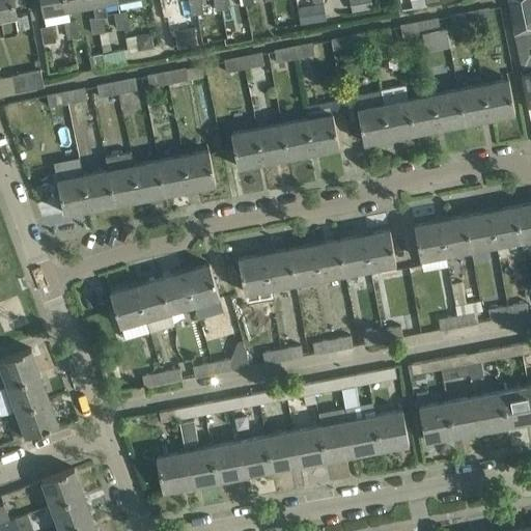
[(0,0),(0,36),(18,33),(15,15),(16,15),(12,0),(0,0)]
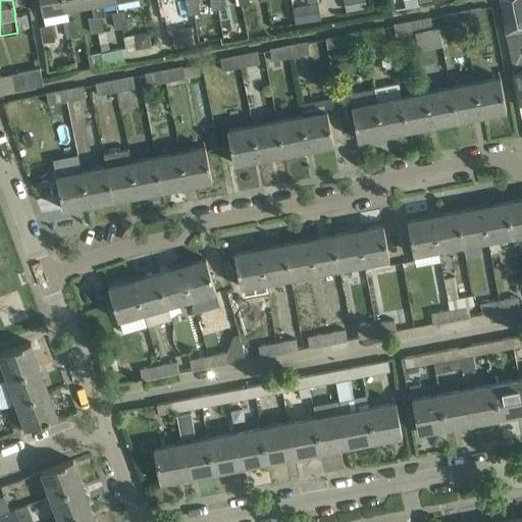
[(40,0),(43,14),(67,9),(65,0),(40,0)]
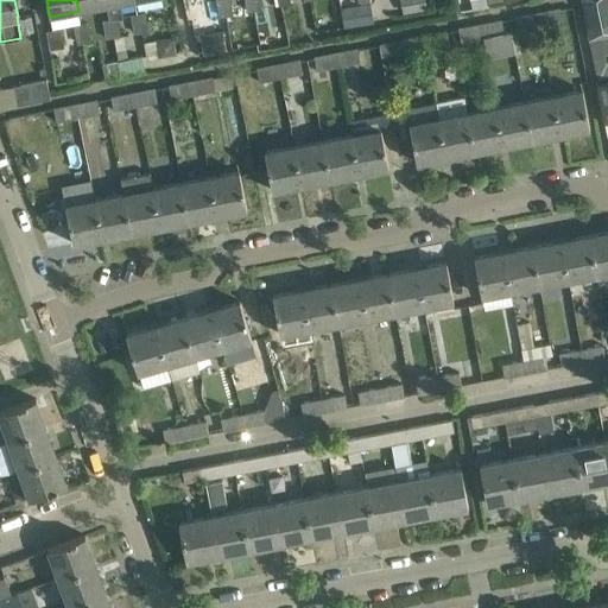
[(76,0),(78,11),(106,6),(107,6),(105,0),(76,0)]
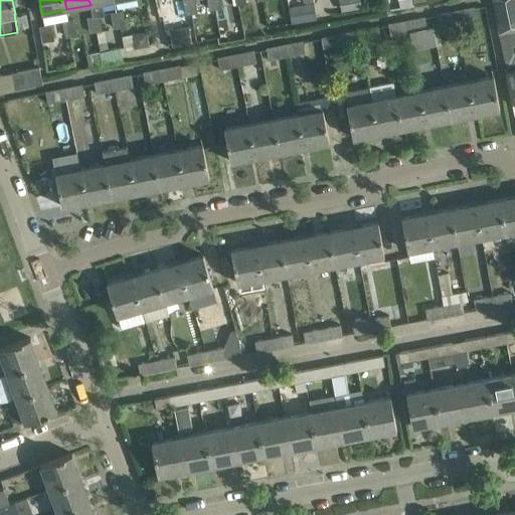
[(114,0),(113,0),(89,0),(91,5),(90,5),(92,16),(87,17),(90,33),(96,31),(102,30),(99,16),(104,15),(101,3),(114,1),(114,0)]
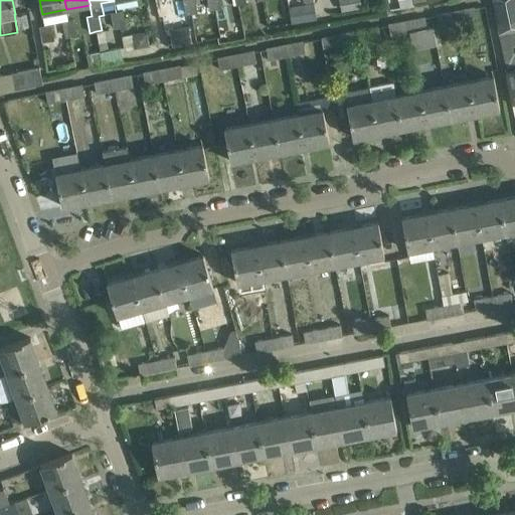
[(182,0),(186,15),(191,13),(196,13),(197,12),(194,0),(182,0)]
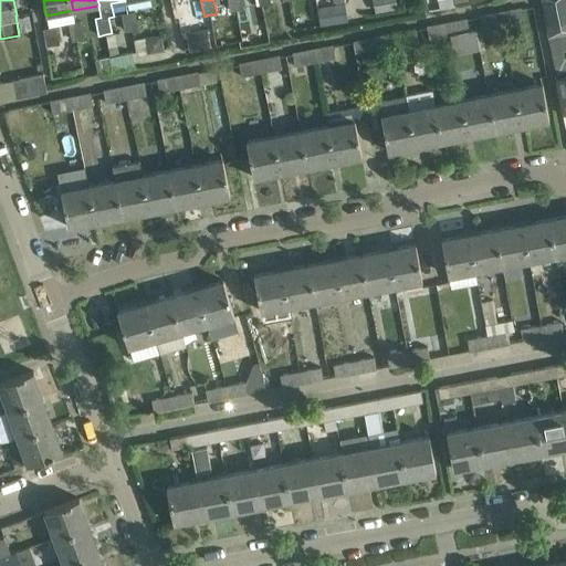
[(242,0),(227,0),(230,11),(244,9),(242,0)]
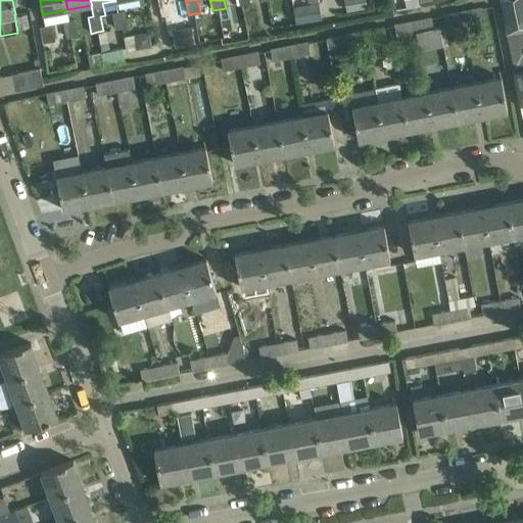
[(522,31),(522,0),(498,0),(507,35),(522,31)]
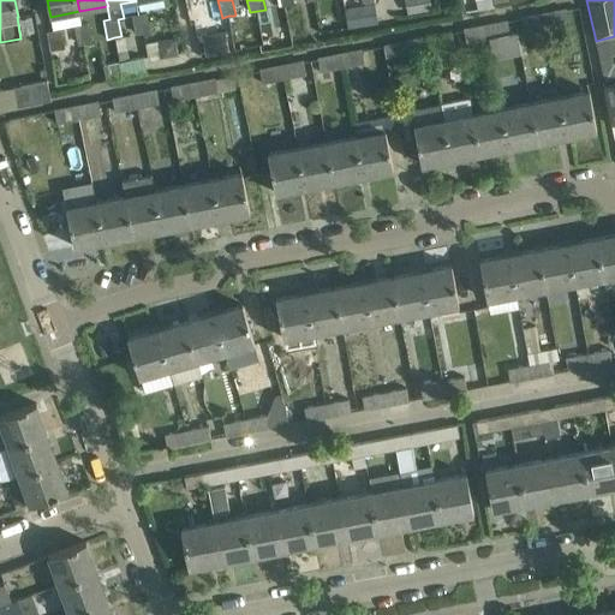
[(345,9),(348,28),(377,23),(374,5),(377,1),(374,3),(364,5),(345,9)]
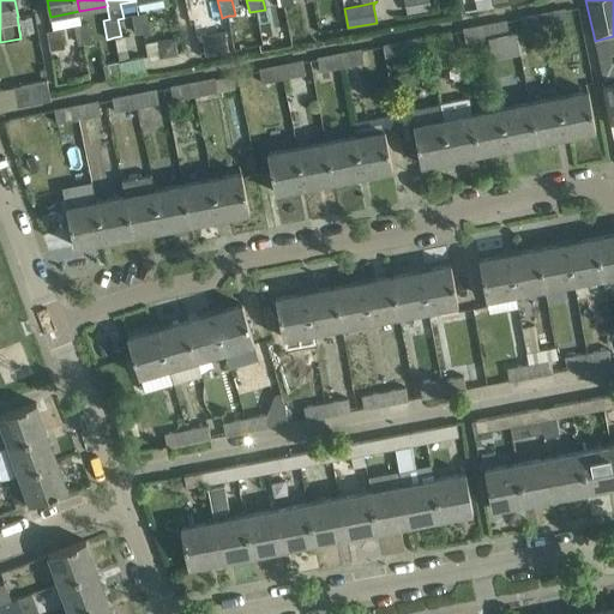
[(191,5),(194,23),(206,20),(203,2),(191,5)]
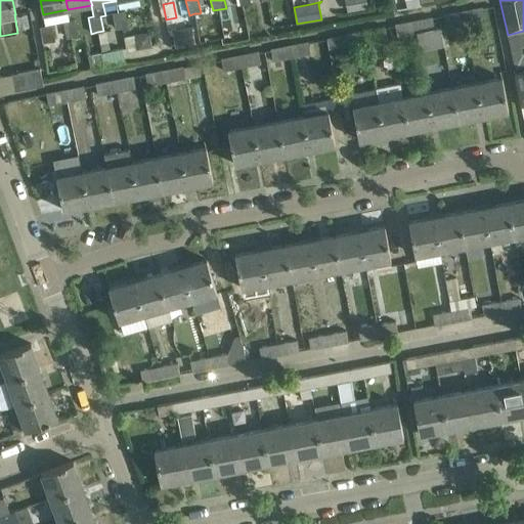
[(462,10),(465,24),(484,19),(482,7),(462,10)]
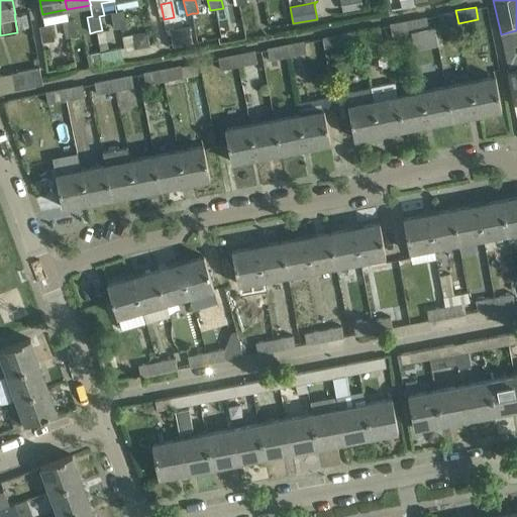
[(111,13),(114,28),(122,27),(126,26),(123,10),(111,13)]
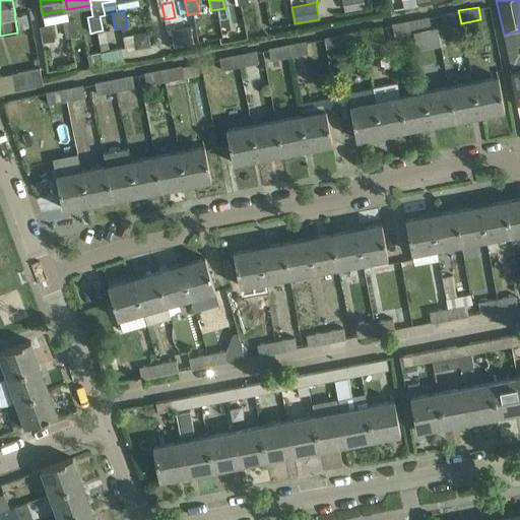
[(461,23),(458,10),(440,14),(443,27),(461,23)]
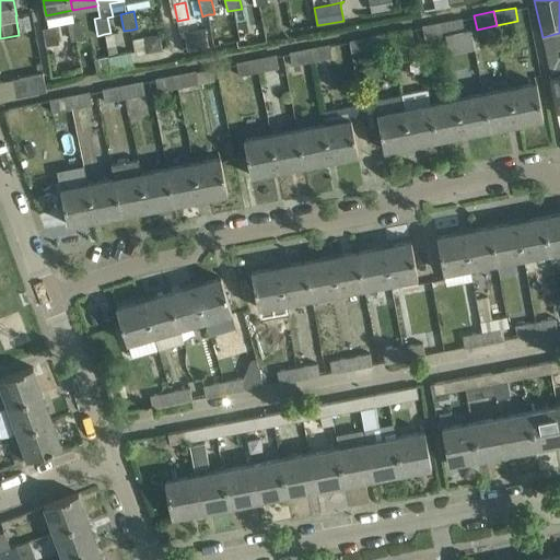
[(462,18),(443,22),(445,35),(464,32),(462,18)]
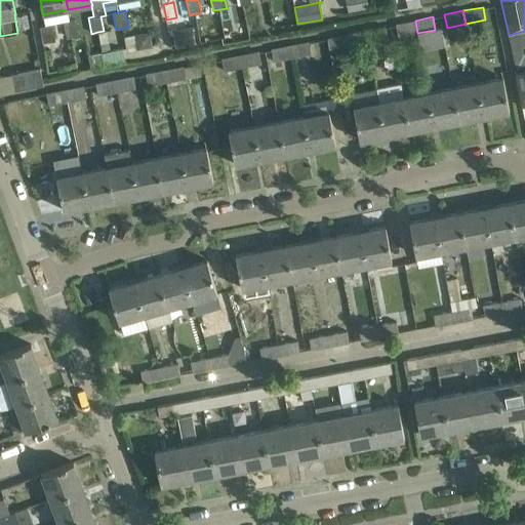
[(67,39),(79,36),(76,21),(64,23),(67,39)]
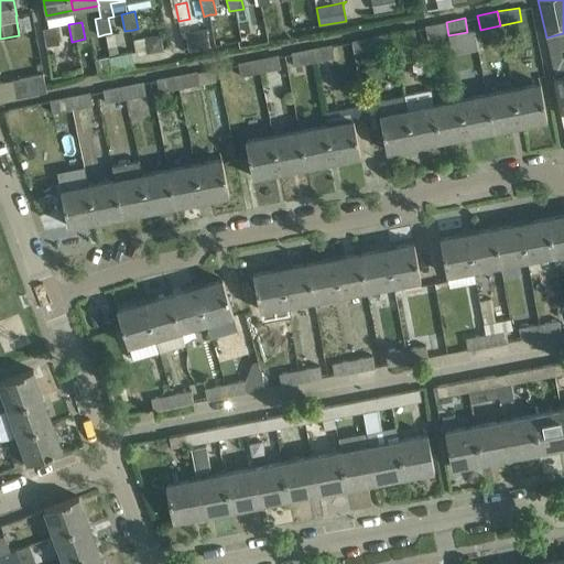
[(448,35),(446,22),(424,25),(427,40),(448,35)]
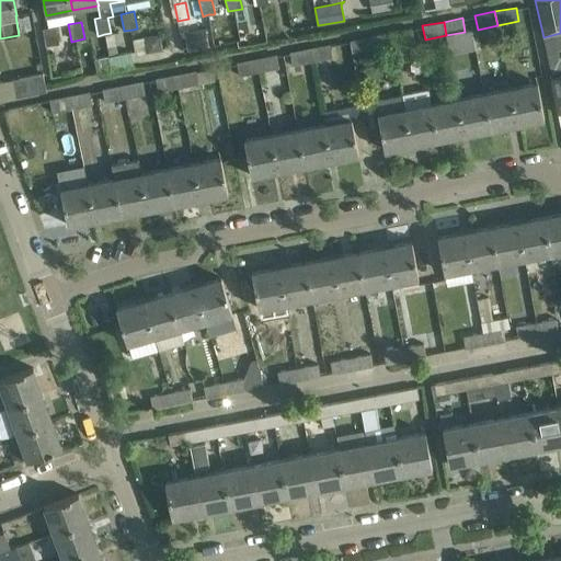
[(43,29),(46,46),(59,44),(56,26),(43,29)]
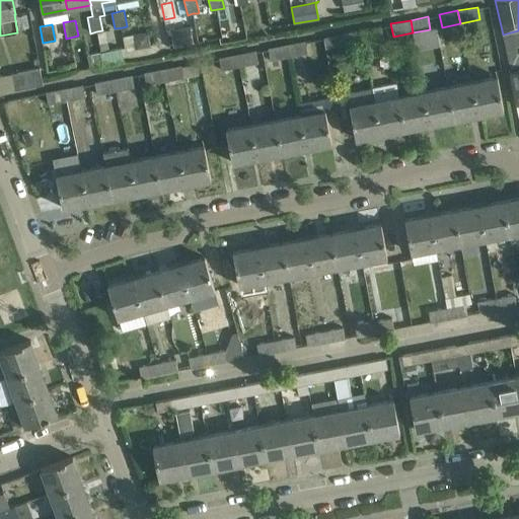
[(190,26),(169,30),(173,48),(193,44),(190,26)]
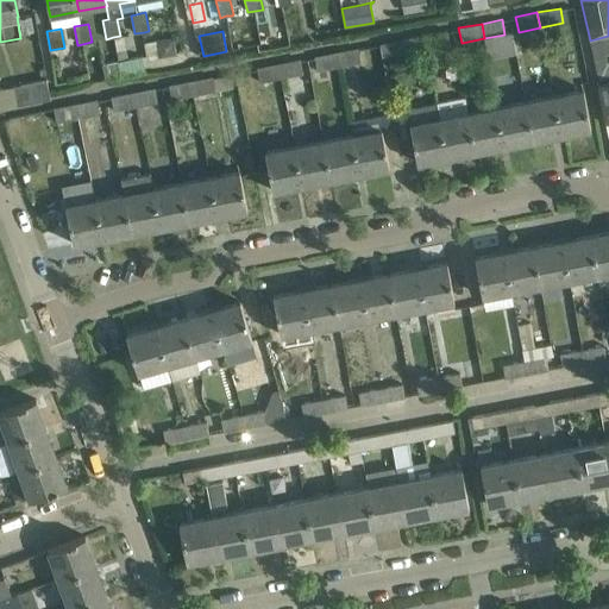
[(424,35),(427,50),(447,45),(445,31),(424,35)]
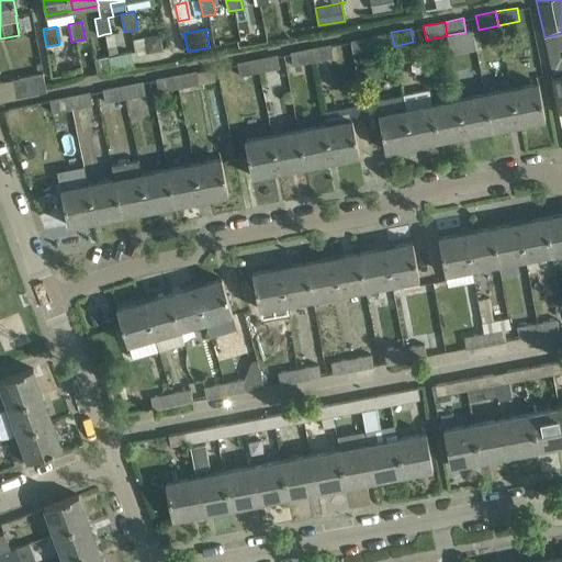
[(373,49),(394,46),(391,32),(350,41),(355,66),(374,53),(373,49)]
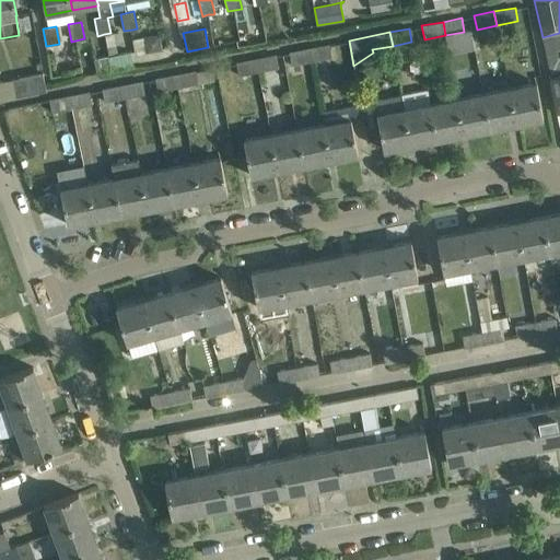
[(559,49),(559,33),(543,37),(550,73),(559,71),(559,56),(558,57),(557,50),(559,49)]
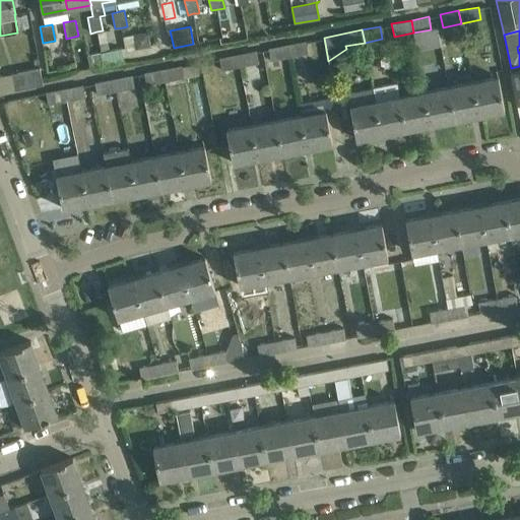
[(308,54),(306,41),(287,45),(289,57),(308,54)]
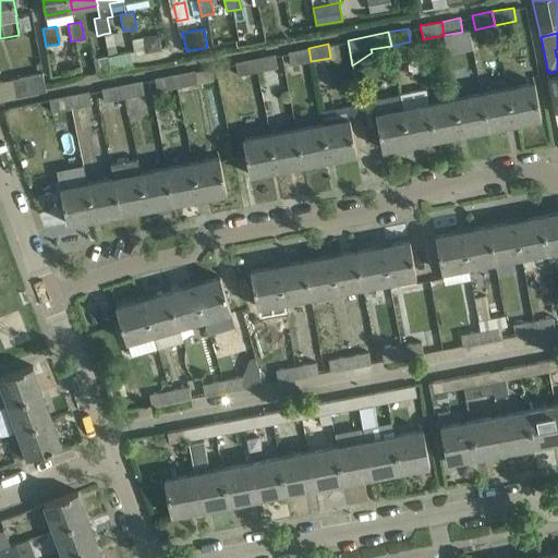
[(311,61),(308,48),(288,51),(290,65),(311,61)]
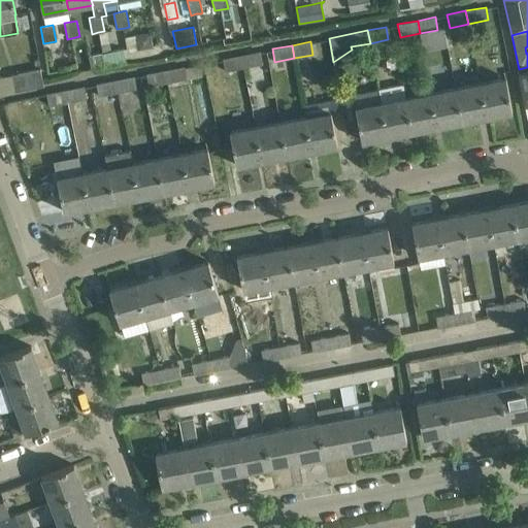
[(101,62),(127,62),(126,51),(101,51),(101,62)]
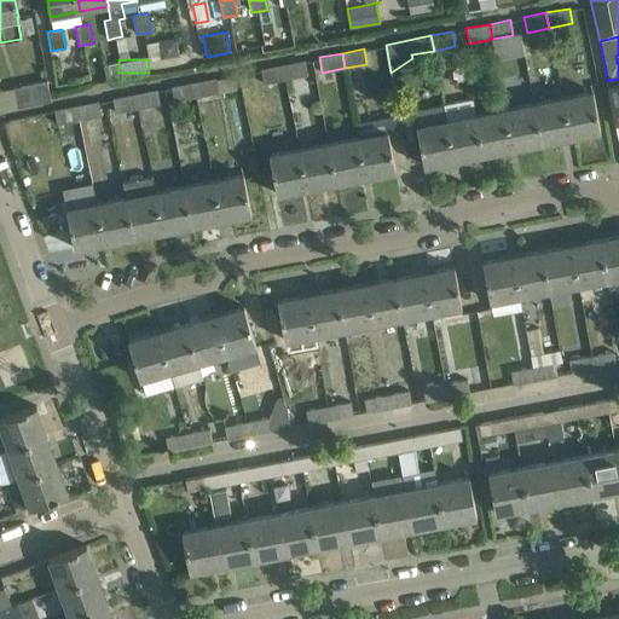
[(283,64),(285,80),(308,75),(305,61),(283,64)]
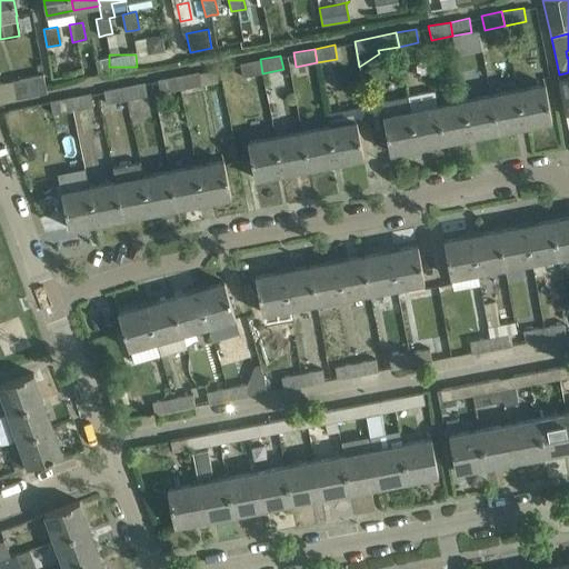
[(262,73),(260,59),(240,63),(242,77),(262,73)]
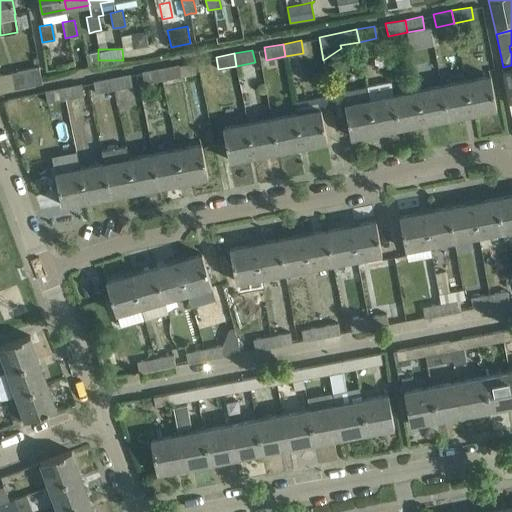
[(179,64),(160,68),(163,80),(181,77),(179,64)]
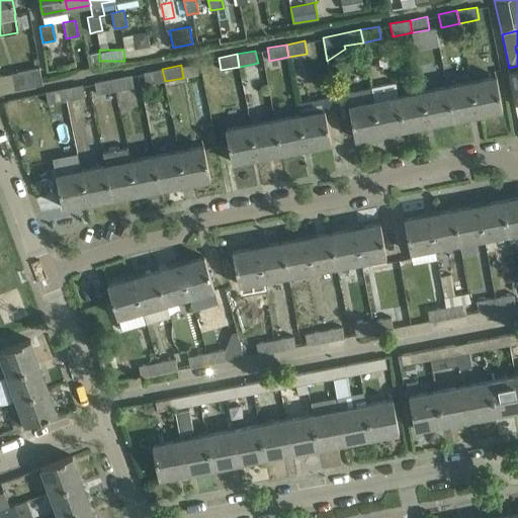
[(10,73),(14,90),(42,84),(39,67),(10,73)]
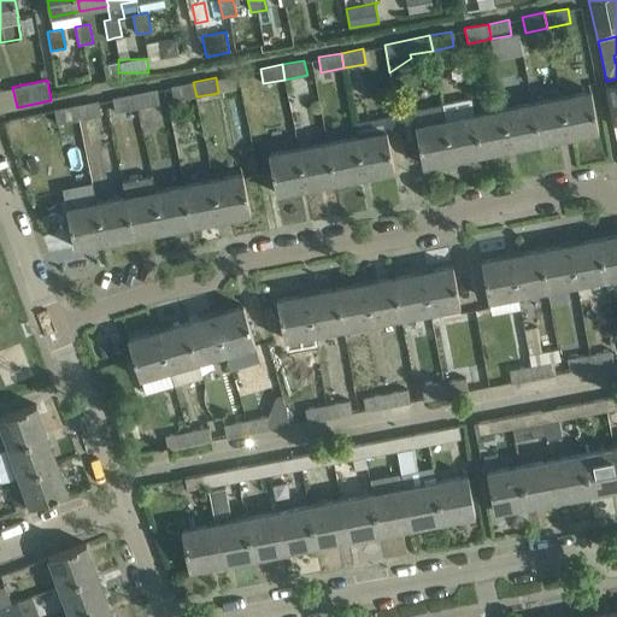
[(197,97),(193,82),(171,87),(174,101),(197,97)]
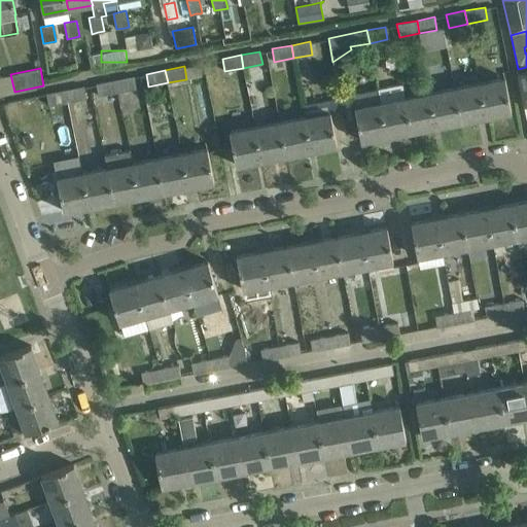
[(526,70),(518,73),(516,73),(523,107),(526,105),(526,70)]
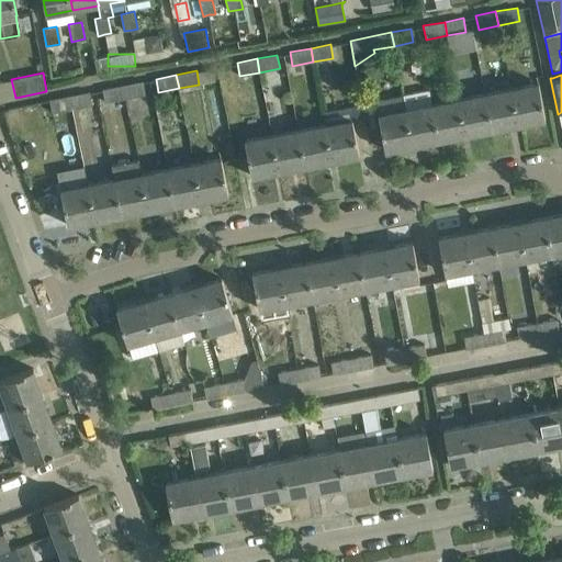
[(122,86),(125,99),(146,94),(143,81),(122,86)]
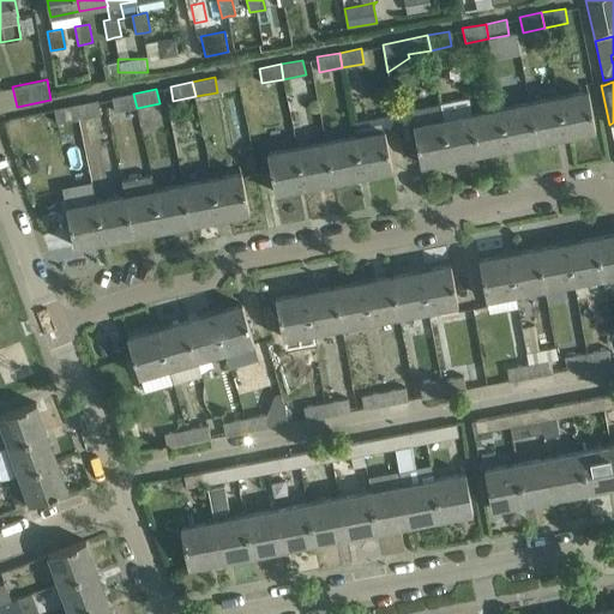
[(588,91),(559,97),(566,136),(595,131),(588,91)]
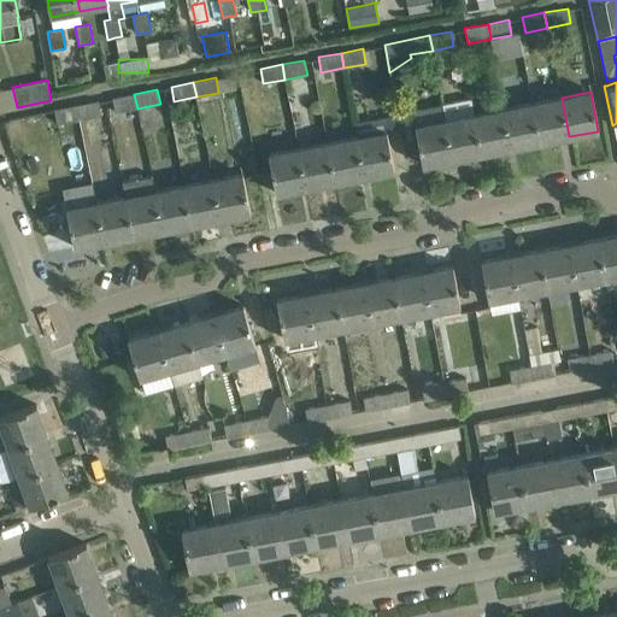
[(137,109),(134,94),(112,98),(115,113),(137,109)]
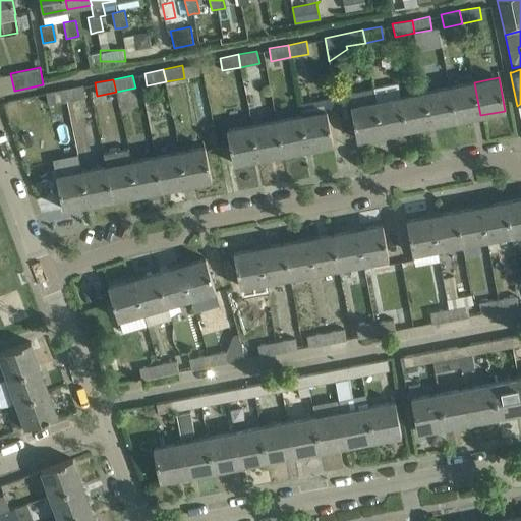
[(373,88),(372,89),(382,134),(406,129),(400,97),(398,82),(373,88)]
